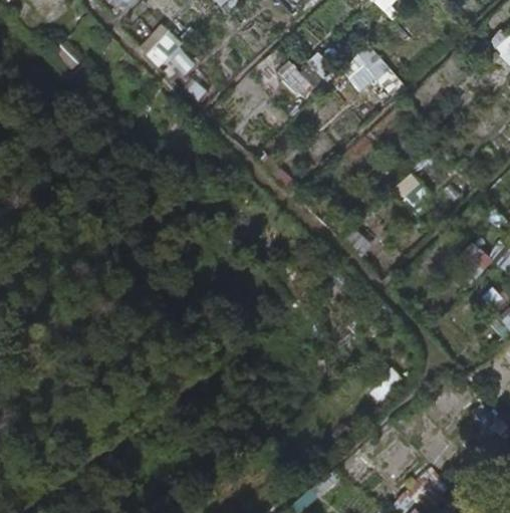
[(107,0),(116,11),(132,0),(107,0)]
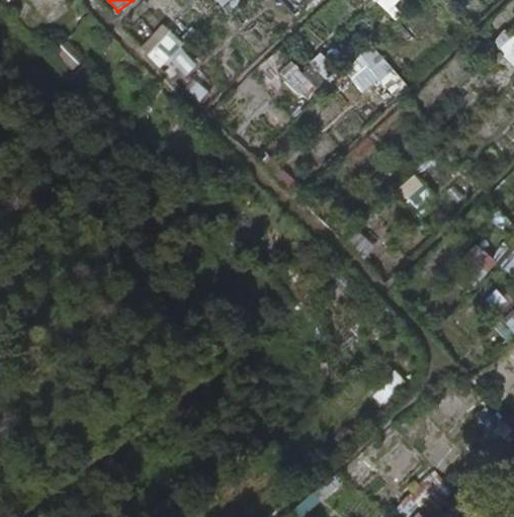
[(220,0),(226,10),(239,3),(237,0),(220,0)]
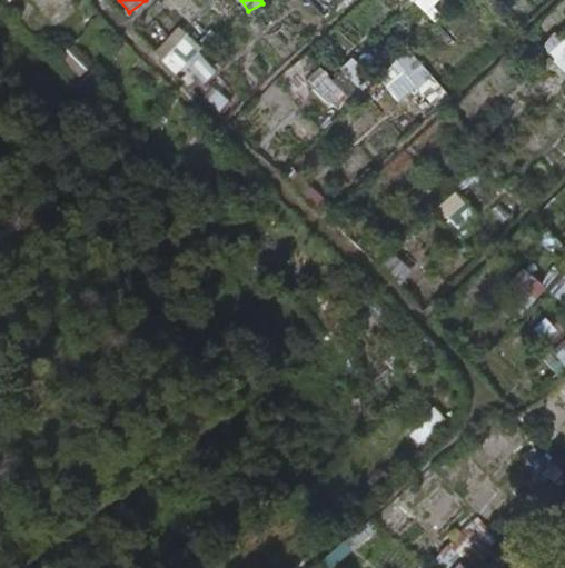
[(152,49),(192,91),(217,69),(176,27),(152,49)]
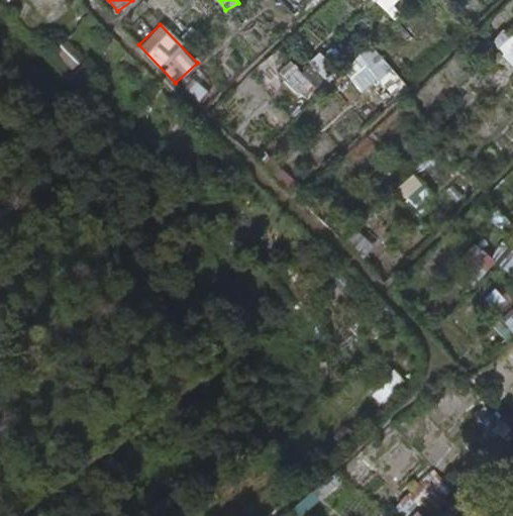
[(512,33),(507,27),(493,41),(512,62),(512,33)]
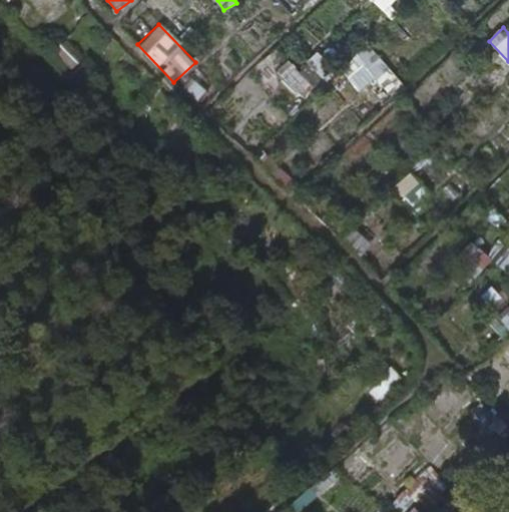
[(54,47),(67,67),(79,59),(66,39),(54,47)]
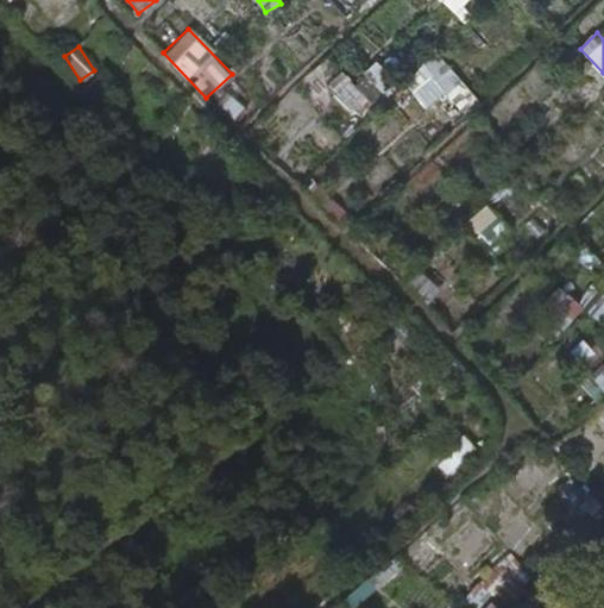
[(464,117),(479,108),(445,51),(402,76),(421,108),(448,92),(464,117)]
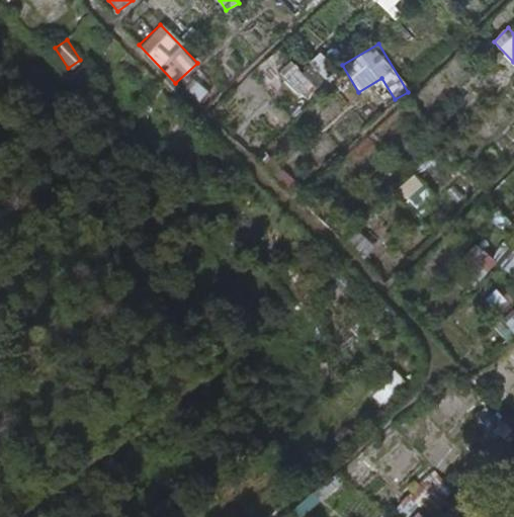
[(319,52),(302,70),(291,60),(279,72),(309,99),(337,70),(319,52)]
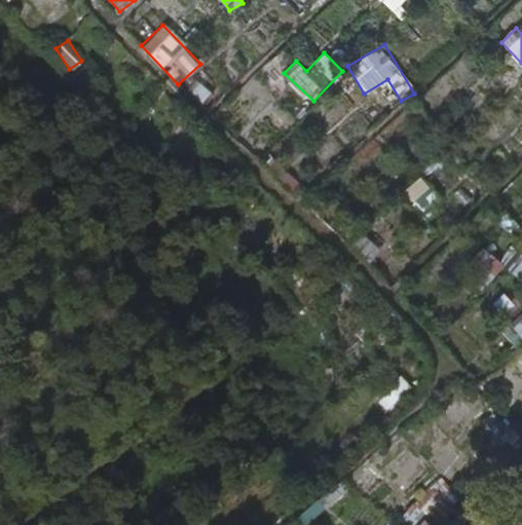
[(195,80),(187,90),(203,104),(212,94),(195,80)]
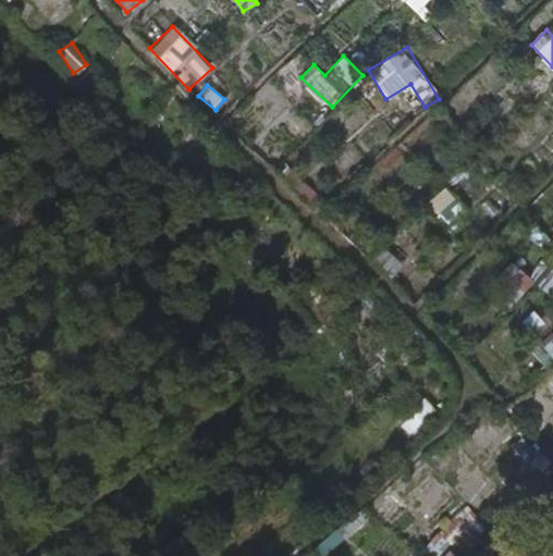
[(445,187),(429,201),(449,225),(466,210),(445,187)]
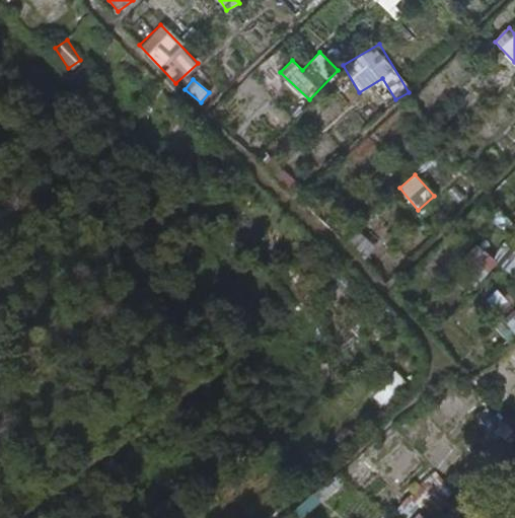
[(357,229),(346,240),(363,260),(374,249),(357,229)]
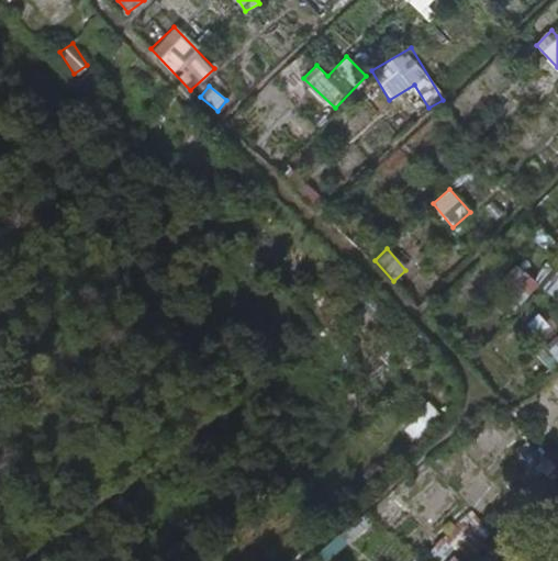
[(557,269),(547,262),(535,280),(557,295),(557,269)]
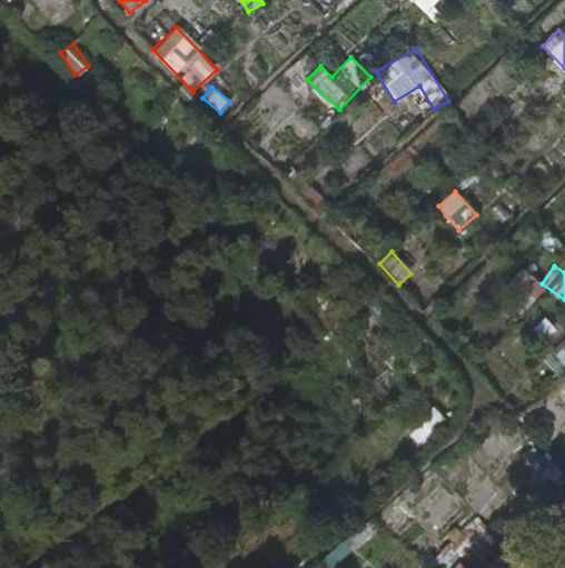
[(523,314),(545,289),(524,269),(502,294),(523,314)]
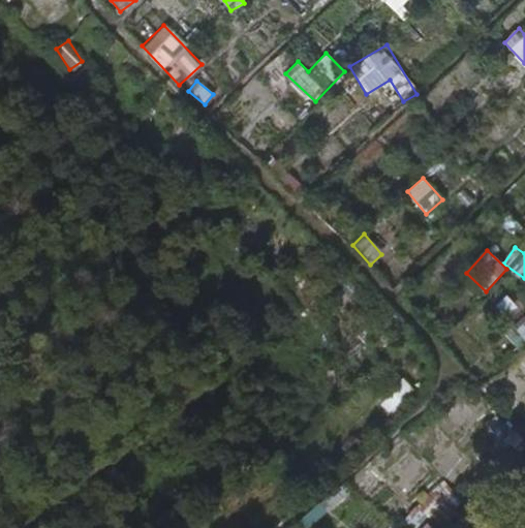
[(508,317),(522,309),(514,294),(499,303),(508,317)]
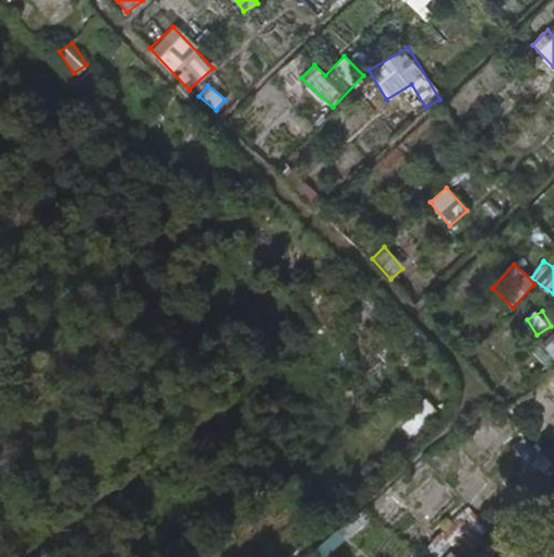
[(551,367),(553,365),(553,342),(540,354),(551,367)]
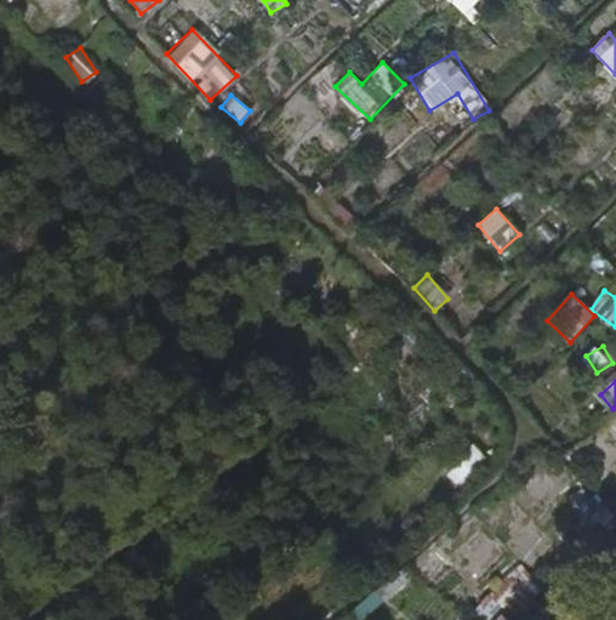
[(473,444),(446,473),(461,488),(488,458),(473,444)]
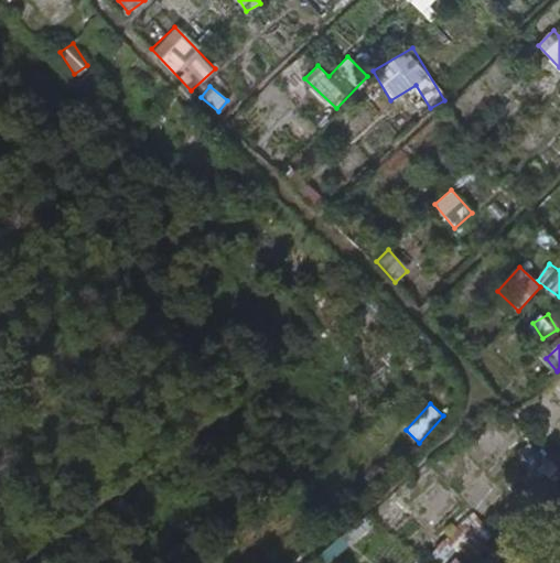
[(475,515),(433,556),(439,562),(447,562),(459,551),(467,560),(494,532),(475,515)]
